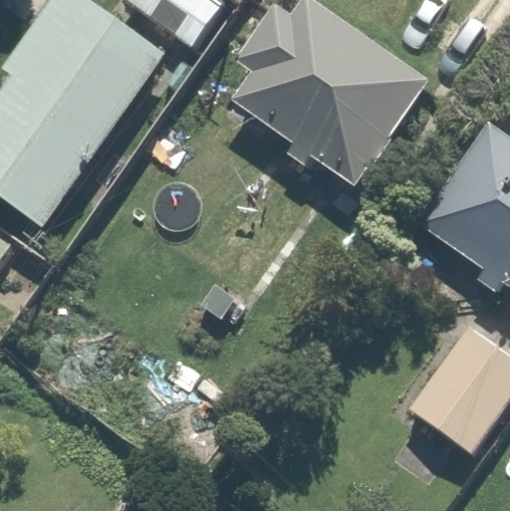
[(0,196),(43,226),(166,52),(90,0),(47,0),(0,68),(0,72),(10,79),(0,93),(0,196)]
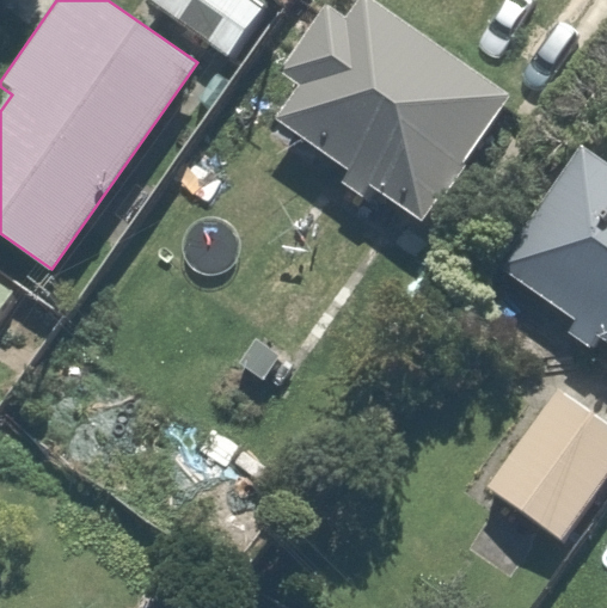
[(145,0),(237,65),(282,0),(145,0)]
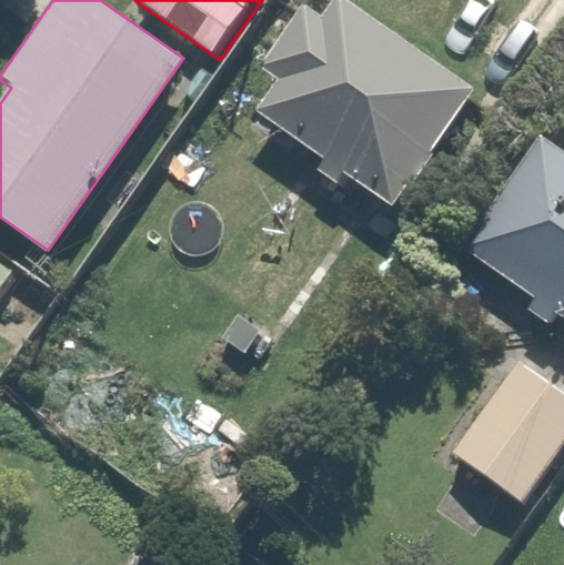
[(259,67),(281,83),(259,112),(384,208),(471,94),(348,0),(345,0),(333,16),(312,0),(310,0),(259,67)]
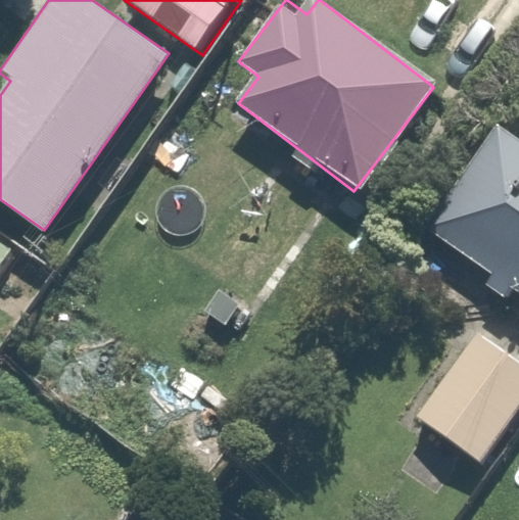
[(518,137),(502,125),(428,225),(518,290),(518,137)]
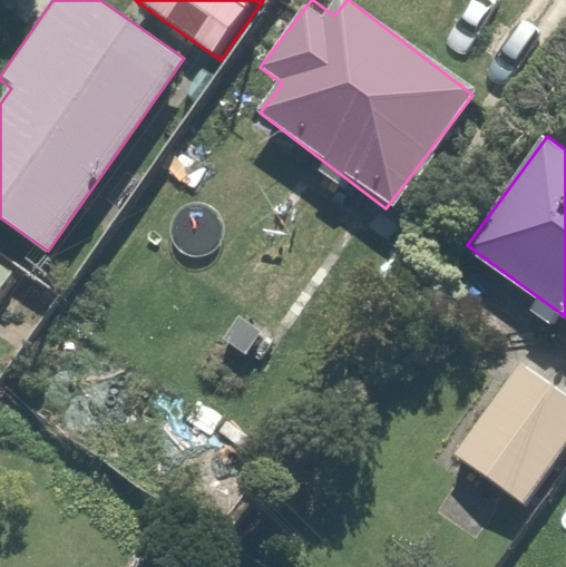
[(0,290),(16,269),(0,257),(0,290)]
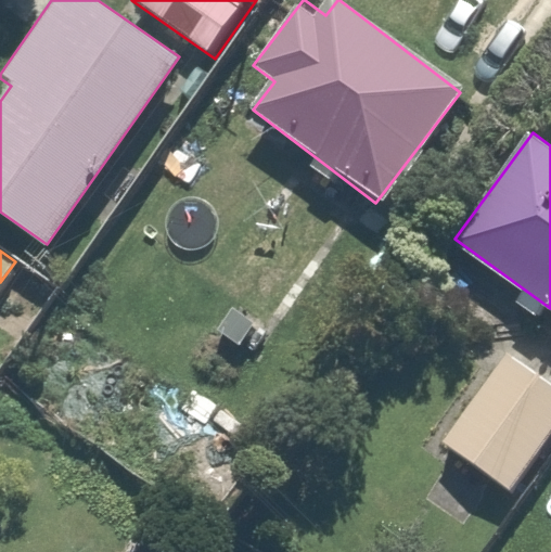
[(550,361),(509,333),(438,438),(515,489),(550,436),(550,361)]
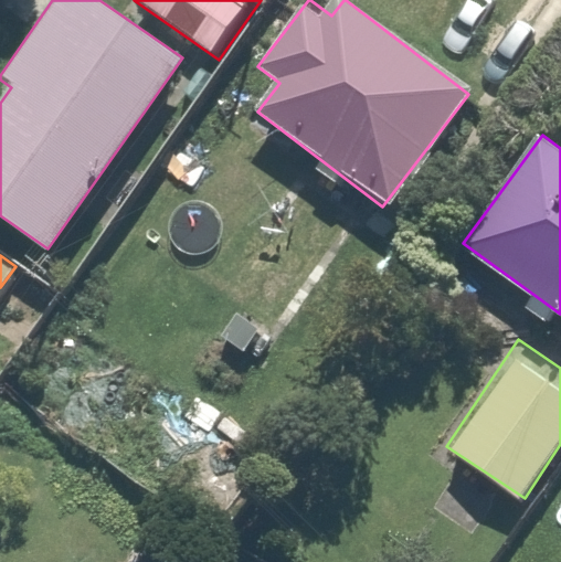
All buildings are outlined.
